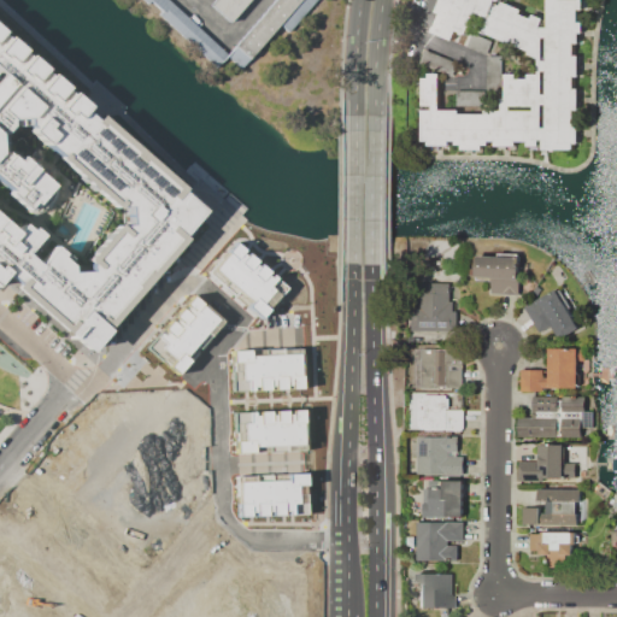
[(213,0),(245,0),(229,21),(210,5),(213,0)]
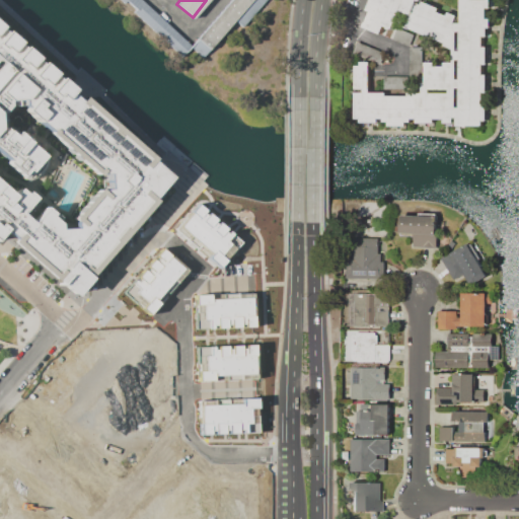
[(227,0),(265,0),(217,58),(195,40),(227,0)]
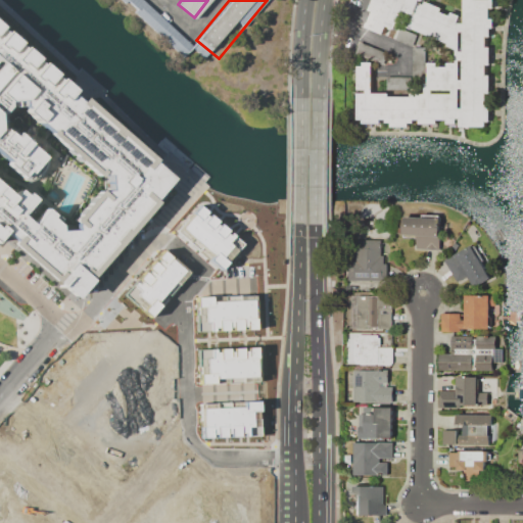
[(366,27),(372,10),(369,9),(372,0),(424,0),(424,1),(421,0),(420,2),(424,4),(425,1),(442,7),(441,11),(449,14),(450,11),(460,14),(458,21),(463,21),(463,0),(493,0),(493,3),(495,3),(495,7),(490,7),(490,17),(493,17),(493,22),(493,28),(490,28),(490,37),(486,37),(486,47),(490,47),(490,60),(491,60),(491,61),(491,63),(490,64),(488,64),(486,64),(486,75),(490,75),(490,93),(486,93),(485,103),(490,103),(490,121),(485,121),(485,126),(460,126),(460,117),(456,117),(456,123),(445,123),(445,120),(436,120),(436,126),(423,126),(423,124),(410,124),(410,126),(390,126),(390,124),(363,124),(363,120),(357,120),(357,92),(366,92),(366,89),(357,89),(355,64),(362,64),(362,61),(372,61),(372,65),(373,65),(373,88),(372,88),(372,92),(388,92),(388,96),(411,95),(411,92),(425,92),(425,83),(428,83),(428,62),(456,62),(456,49),(447,45),(447,43),(439,40),(440,36),(437,35),(437,36),(431,34),(430,36),(408,28),(415,7),(408,5),(405,12),(402,11),(395,30),(388,28),(386,34),(366,27)]
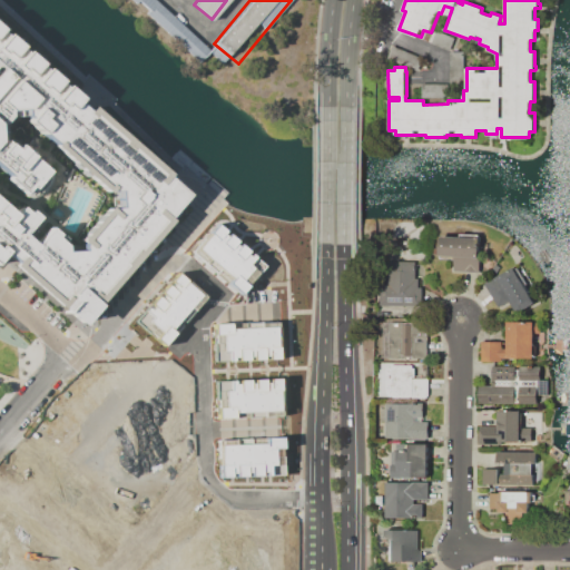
[(0,69),(0,32),(187,195),(79,326),(2,257),(0,259),(0,84),(7,76),(0,69)]
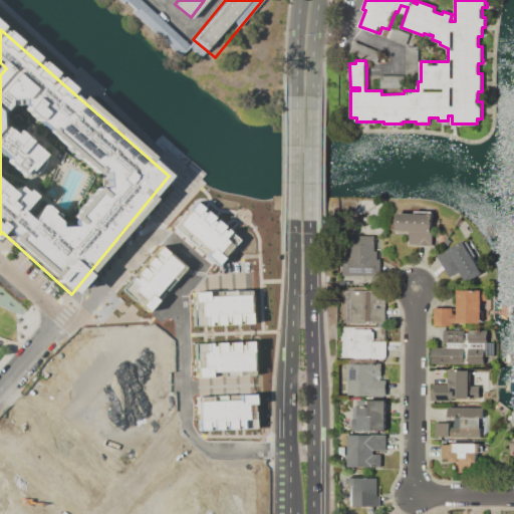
[(193,207),(175,227),(214,265),(236,240),(193,207)]
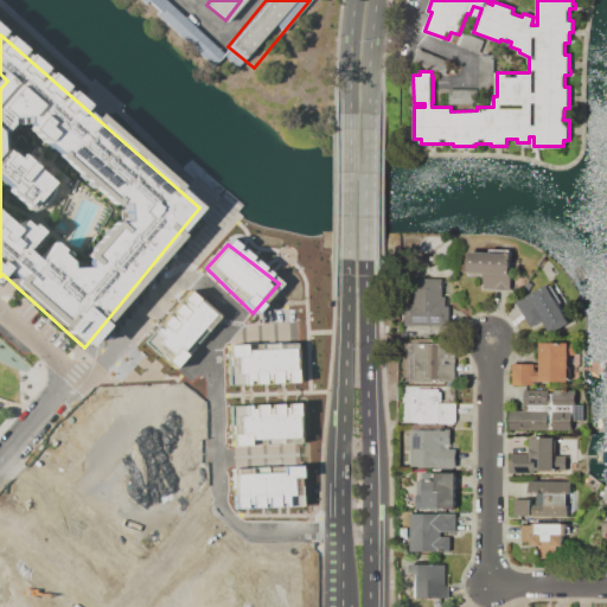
[(468,251),(510,251),(510,288),(483,287),(484,275),(468,275),(468,251)]
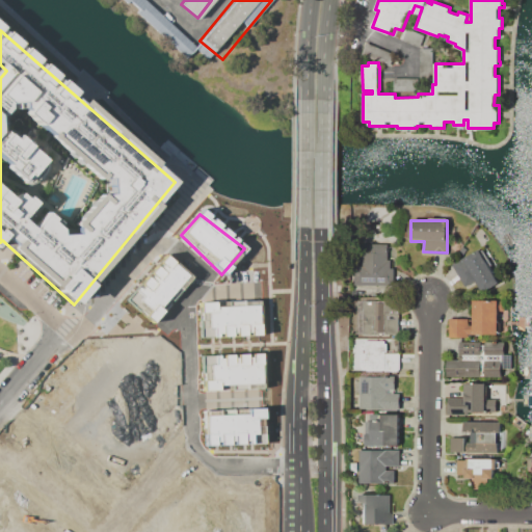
[(387,243),(387,260),(390,260),(389,277),(357,276),(357,264),(362,264),(362,243),(387,243)]
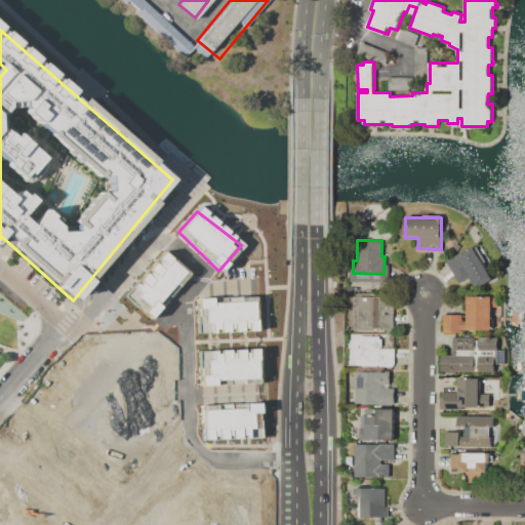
[(472,245),(491,278),(476,288),(471,280),(461,286),(446,261),(472,245)]
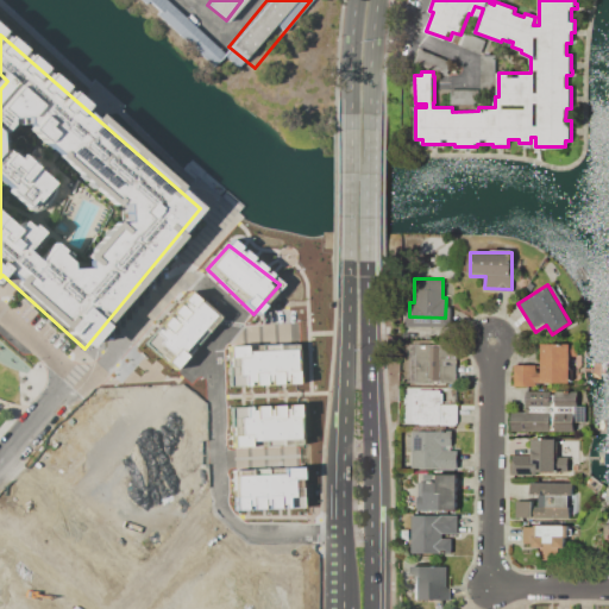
[(188,297),(149,343),(171,364),(214,318),(188,297)]
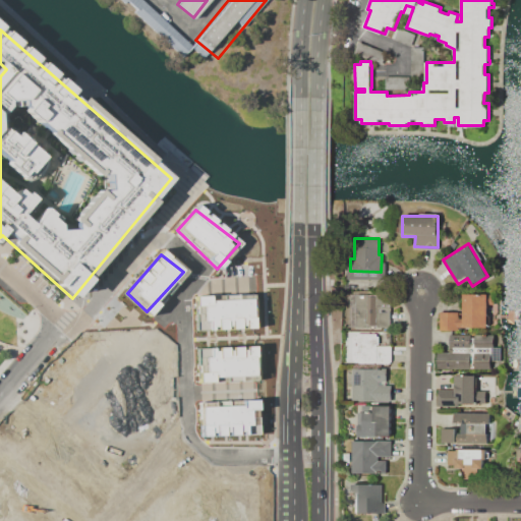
[(193,297),(194,329),(251,325),(249,293),(193,297)]
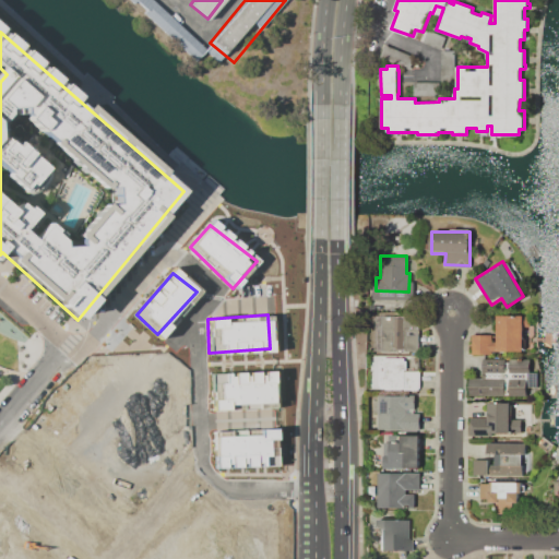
[(381,314),(419,314),(418,351),(381,351),(381,314)]
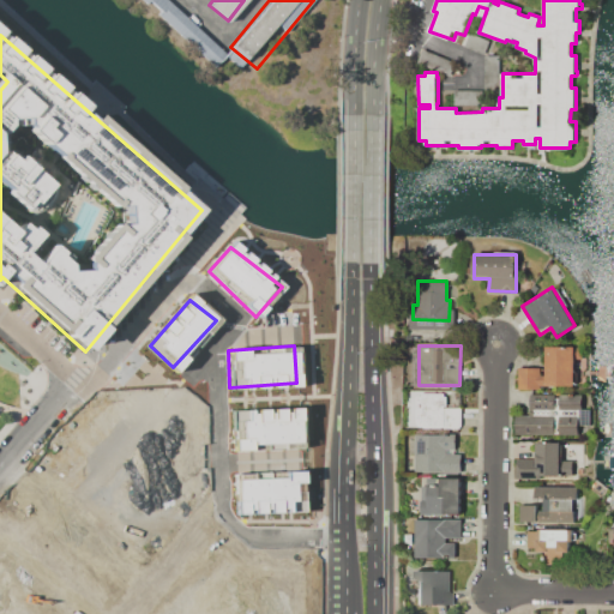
[(546,345),(583,345),(583,359),(575,359),(575,385),(540,385),(540,390),(518,389),(518,367),(540,367),(540,375),(546,375),(546,345)]
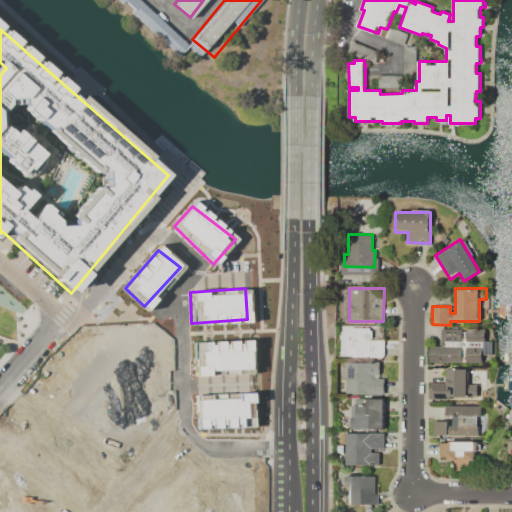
[(349,356),(349,327),(370,327),(370,356),(349,356)]
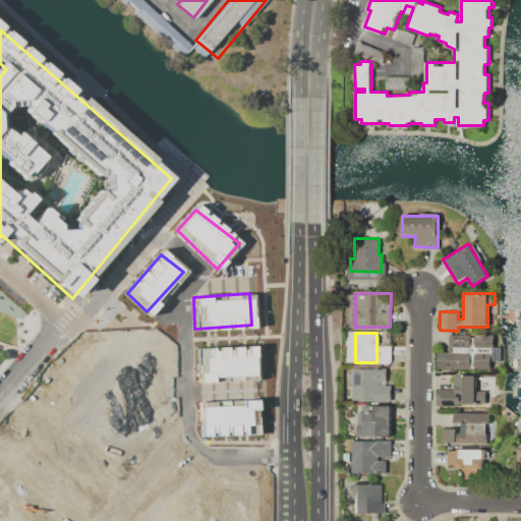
[(451,334),(493,334),(491,368),(437,367),(437,351),(451,351),(451,334)]
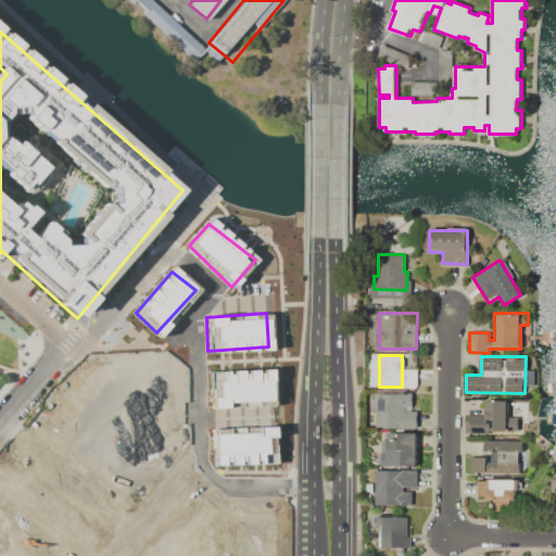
[(209,375),(210,407),(270,406),(269,371),(209,375)]
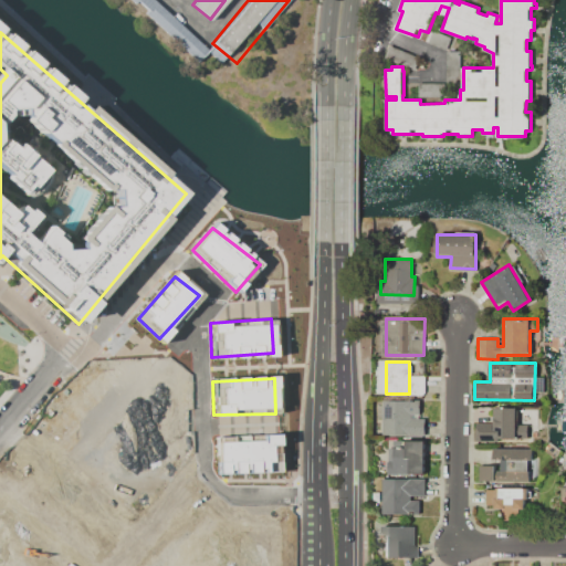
[(383,400),(419,400),(419,433),(383,433),(383,400)]
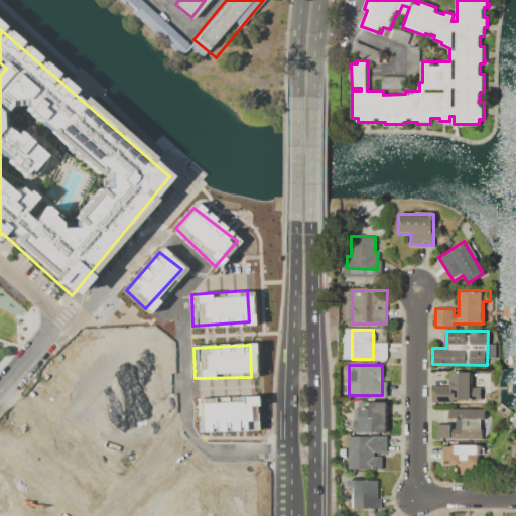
[(452,371),(472,372),(471,387),(481,387),(481,398),(455,397),(455,402),(433,401),(433,389),(450,389),(452,371)]
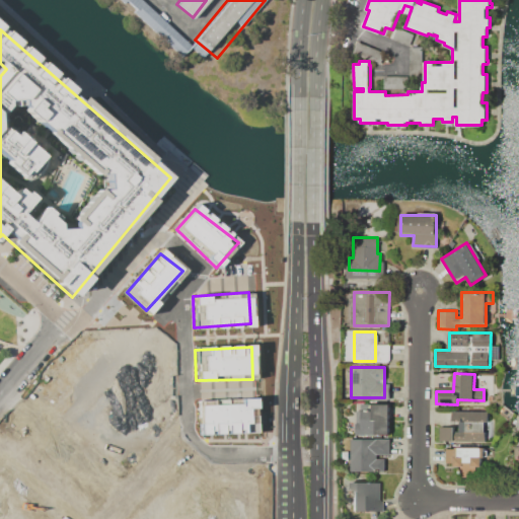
[(198,400),(199,430),(254,429),(253,396),(198,400)]
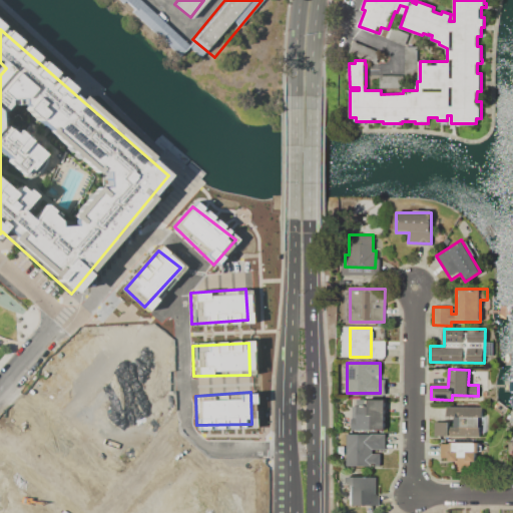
[(368,399),(386,400),(386,429),(372,429),(371,430),(352,429),(352,418),(358,418),(358,406),(368,406),(368,399)]
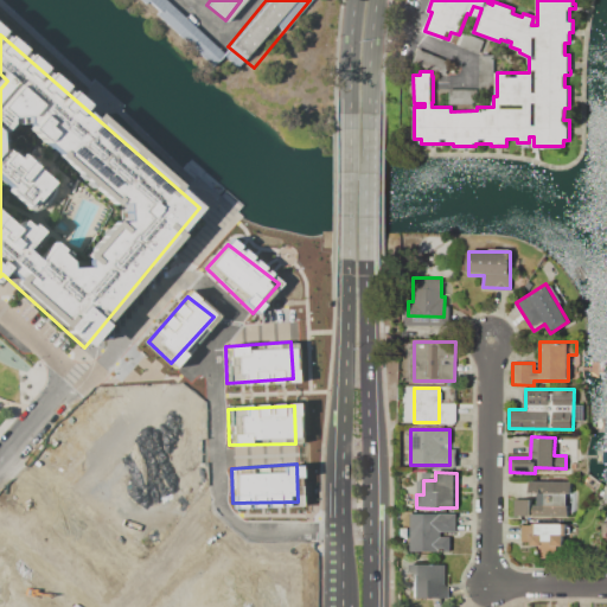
[(513,498),(531,499),(531,505),(544,505),(544,486),(540,486),(540,492),(530,492),(530,480),(570,480),(570,493),(567,493),(567,516),(513,516),(513,498)]
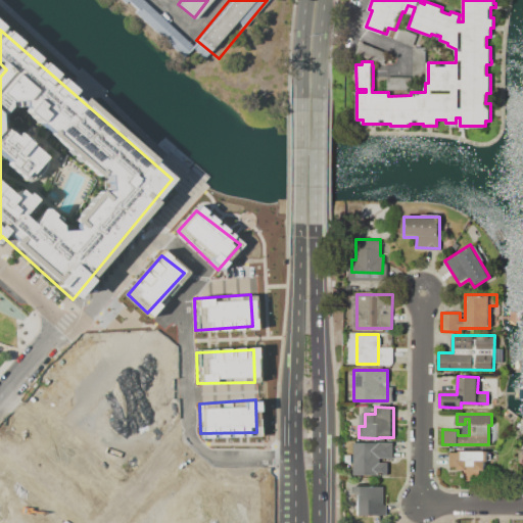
[(353,441),(393,442),(393,459),(380,458),(379,462),(387,462),(387,474),(352,474),(353,441)]
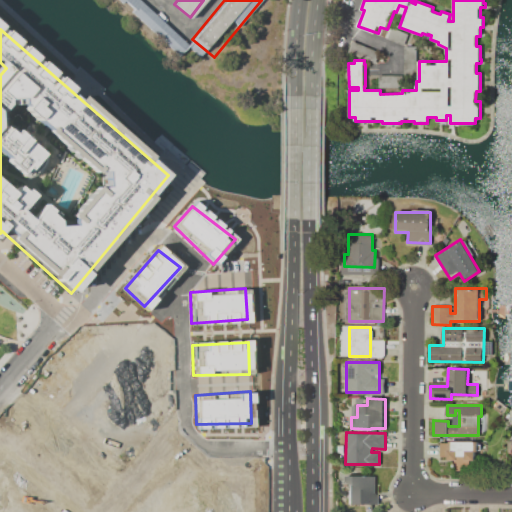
[(440,442),(449,443),(449,440),(478,441),(478,444),(480,444),(480,449),(478,449),(478,451),(476,451),(476,460),(471,460),(471,470),(455,470),(455,459),(449,459),(449,456),(440,456),(440,442)]
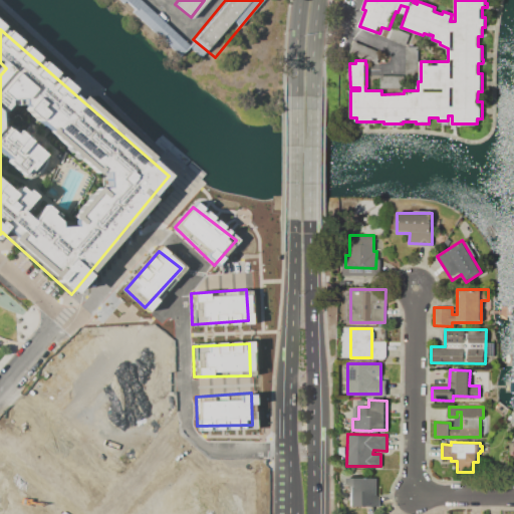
[(213,513),(218,508),(182,497),(200,475),(195,471),(170,463),(130,513),(35,513),(3,488),(0,491),(0,513),(213,513)]
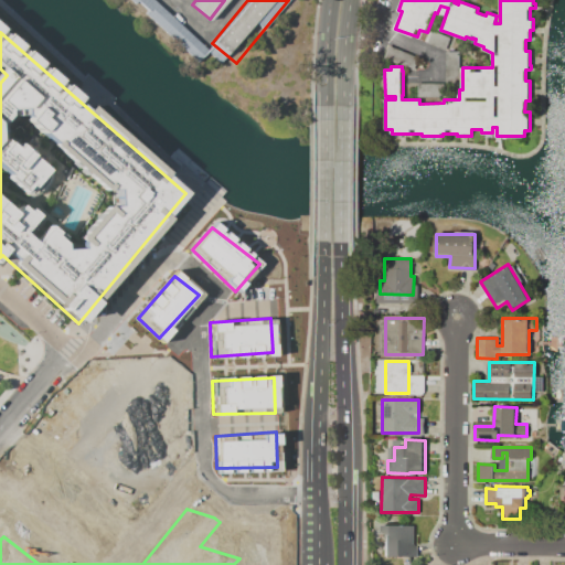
[(382,524),(414,525),(414,556),(382,556),(382,524)]
